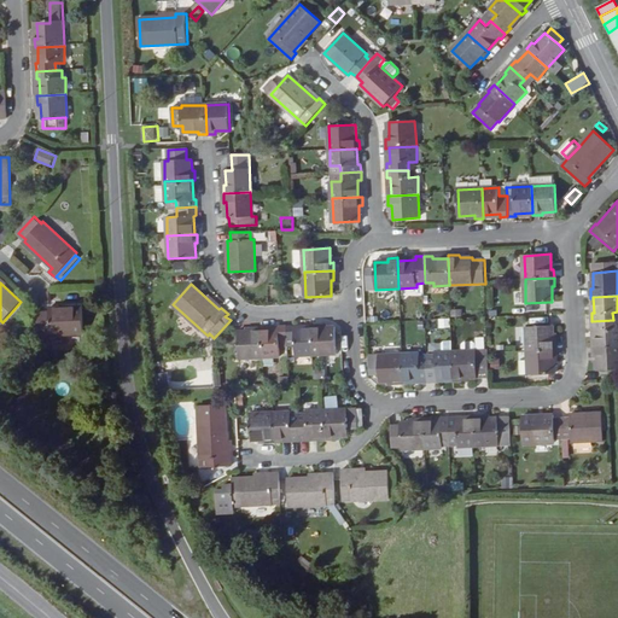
[(85,334),(83,307),(50,308),(50,312),(36,313),(38,332),(51,332),(51,336),(85,334)]
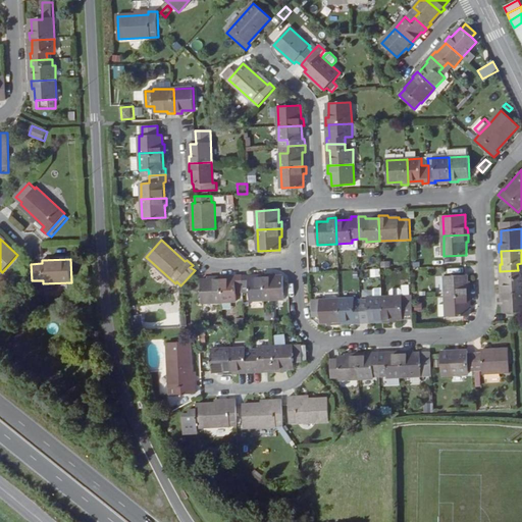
[(521,276),(518,276),(518,270),(500,271),(500,279),(503,279),(503,293),(521,292),(521,276)]
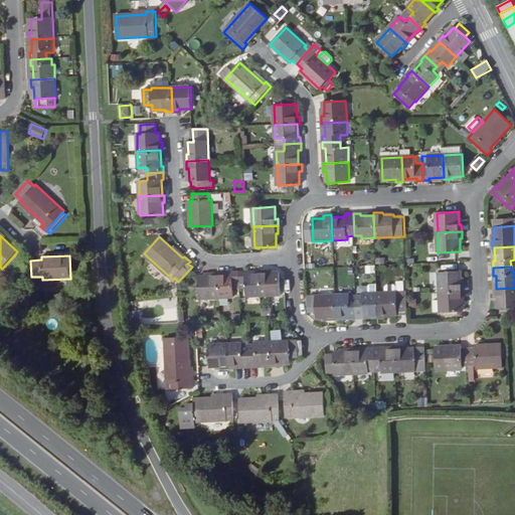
[(260,271),(260,274),(261,296),(281,295),(280,273),(267,274),(267,271),(260,271)]
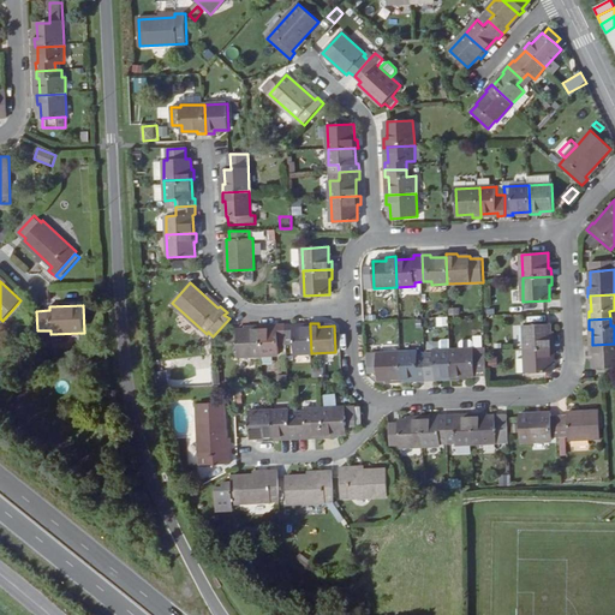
[(275,326),(275,328),(261,329),(262,356),(278,354),(278,346),(285,346),(284,324),(275,326)]
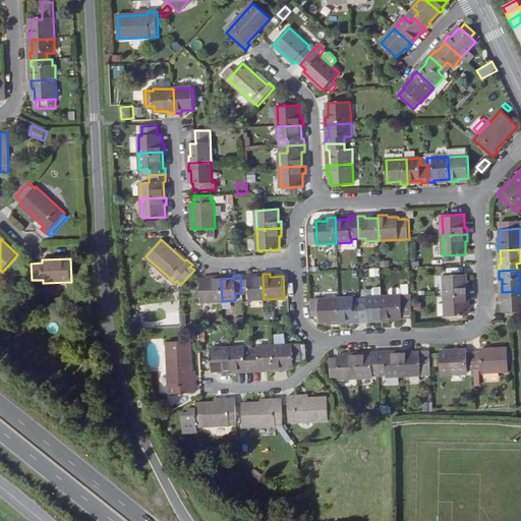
[(248,275),(240,275),(241,293),(248,292),(249,300),(264,299),(263,277),(248,278),(248,275)]
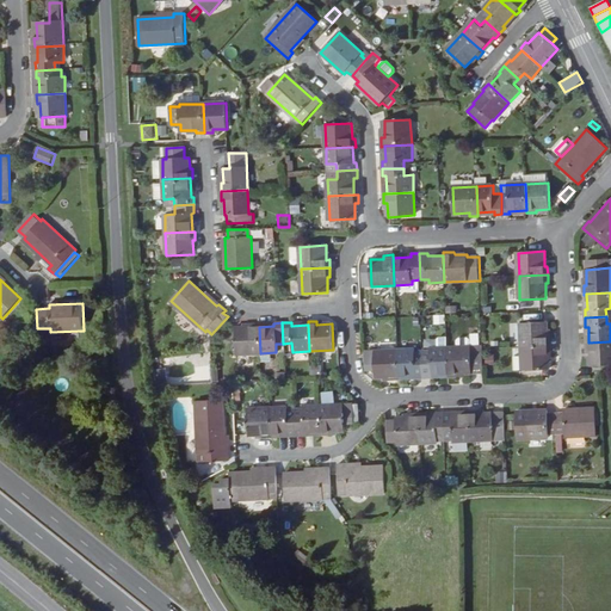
[(522,347),(551,346),(550,339),(548,339),(547,322),(520,323),(522,347)]
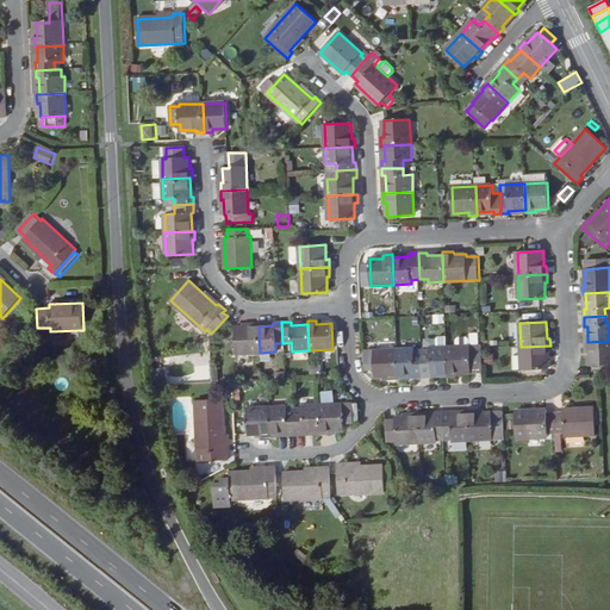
[(260,353),(259,327),(259,323),(248,324),(248,327),(235,328),(236,354),(260,353)]
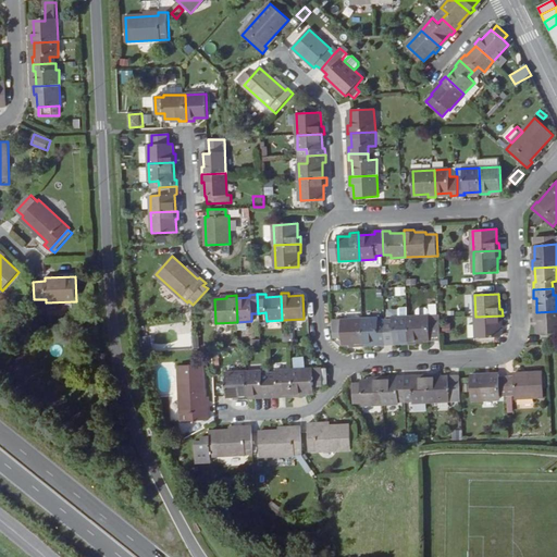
[(556,311),(536,312),(534,312),(534,321),(537,321),(537,334),(556,332),(556,311)]
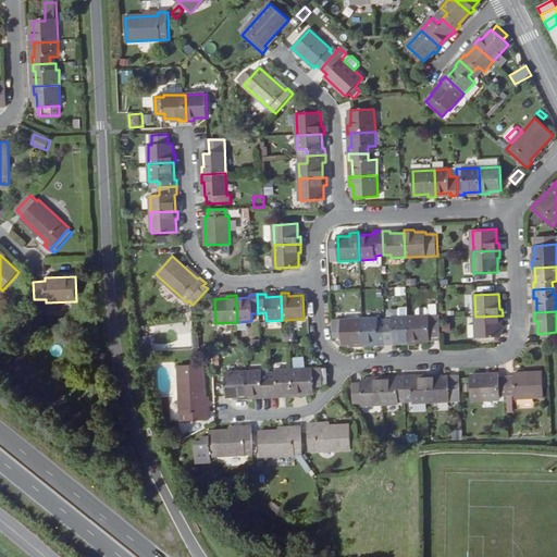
[(442,339),(441,319),(441,316),(407,317),(408,341),(408,344),(417,343),(417,341),(442,339)]
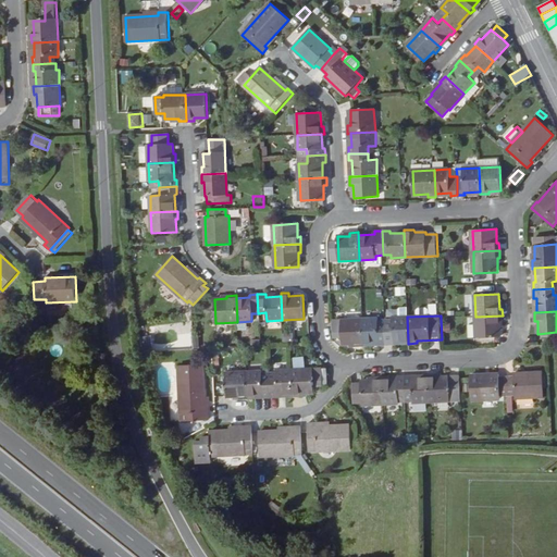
[(477,338),(500,336),(500,323),(503,323),(503,316),(475,317),(477,338)]
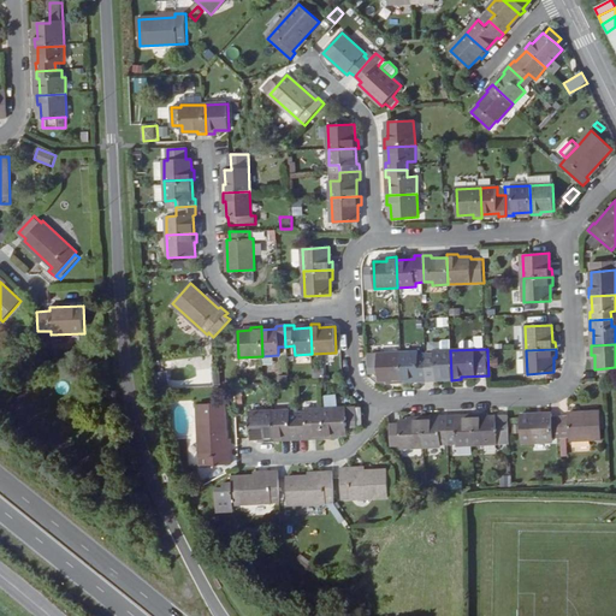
[(427,360),(428,381),(434,381),(434,378),(451,377),(450,350),(433,350),(433,360),(427,360)]
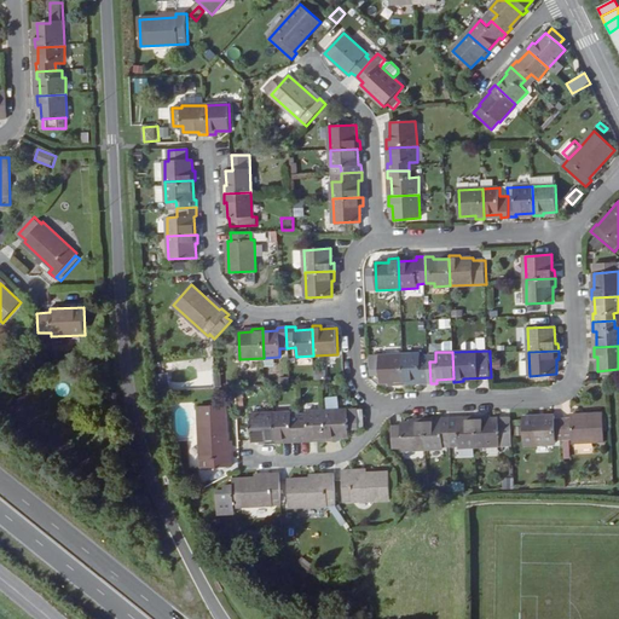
[(404,385),(404,381),(403,354),(380,356),(381,383),(393,382),(393,386),(404,385)]
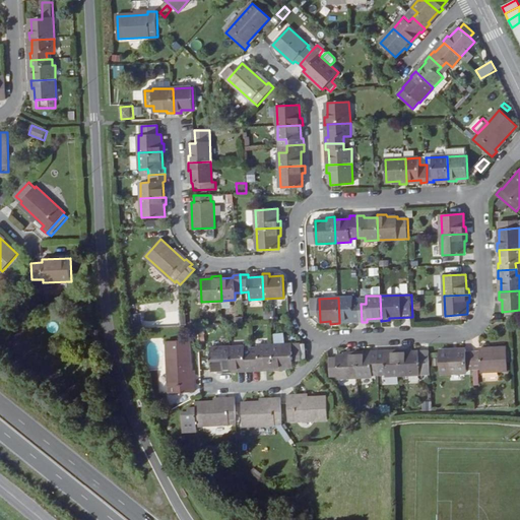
[(338,298),(339,320),(354,319),(354,323),(362,322),(361,304),(353,304),(353,298),(338,298)]
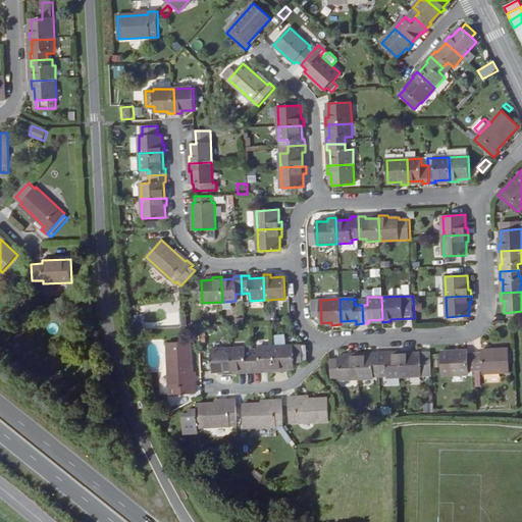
[(140,315),(132,317),(134,326),(141,325),(140,315)]
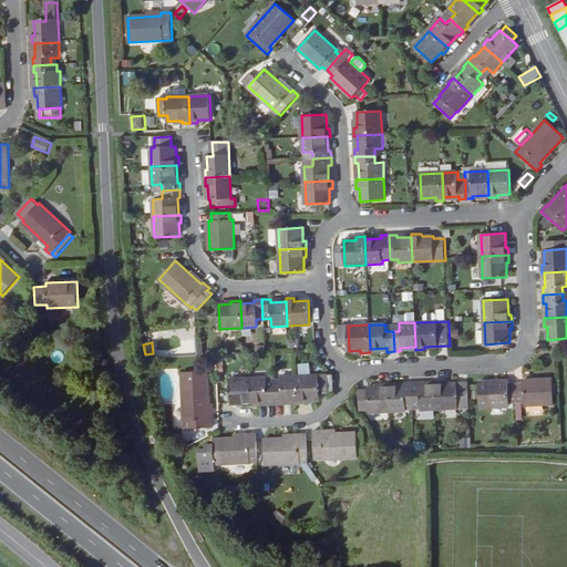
[(209,419),(208,371),(183,372),(185,429),(213,428),(213,420),(209,419)]
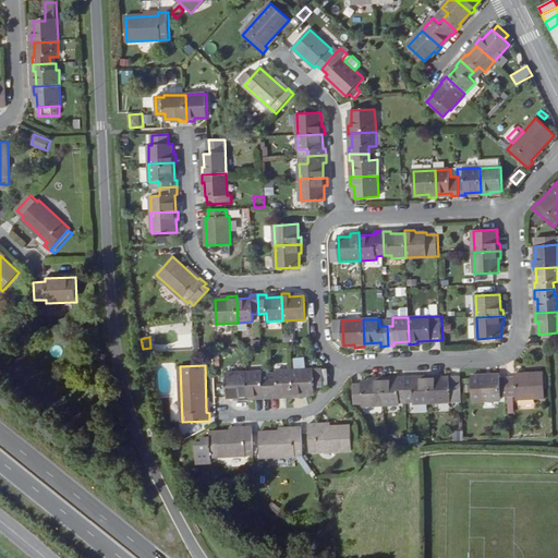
[(293,371),(294,395),(294,397),(302,397),(302,393),(315,393),(315,387),(324,386),(323,368),(293,371)]
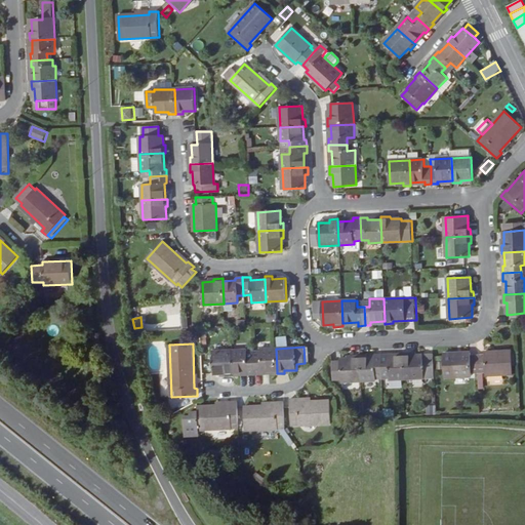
[(263,371),(277,371),(276,349),(260,349),(261,357),(254,358),(255,374),(263,374),(263,371)]
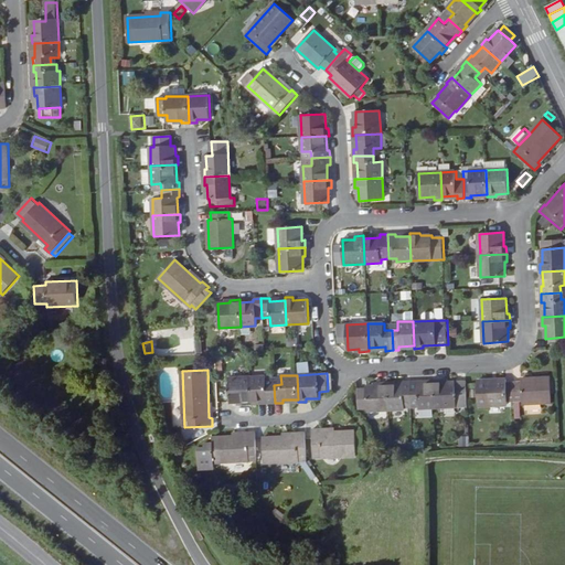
[(252,405),(252,402),(251,376),(228,377),(230,402),(245,402),(245,404),(252,405)]
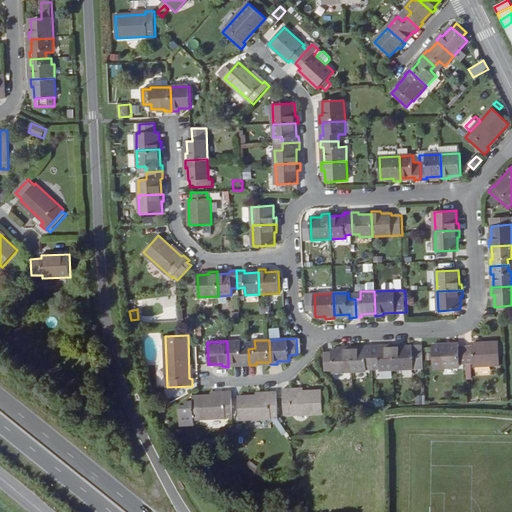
[(248,349),(242,349),(241,341),(227,341),(228,364),(242,363),(243,365),(249,365),(248,349)]
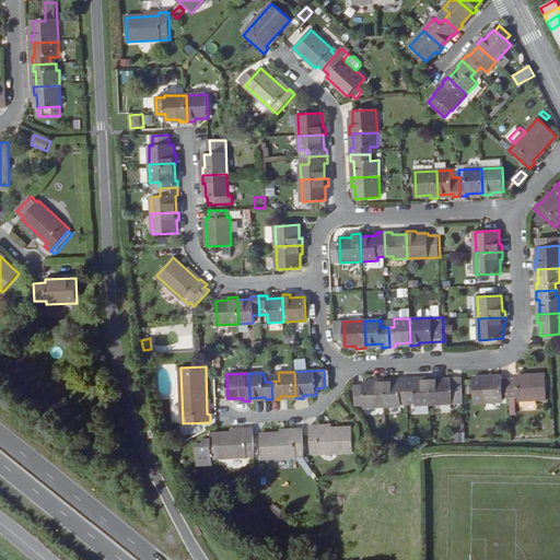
[(517,378),(510,380),(511,398),(518,398),(518,400),(547,399),(546,374),(517,376),(517,378)]
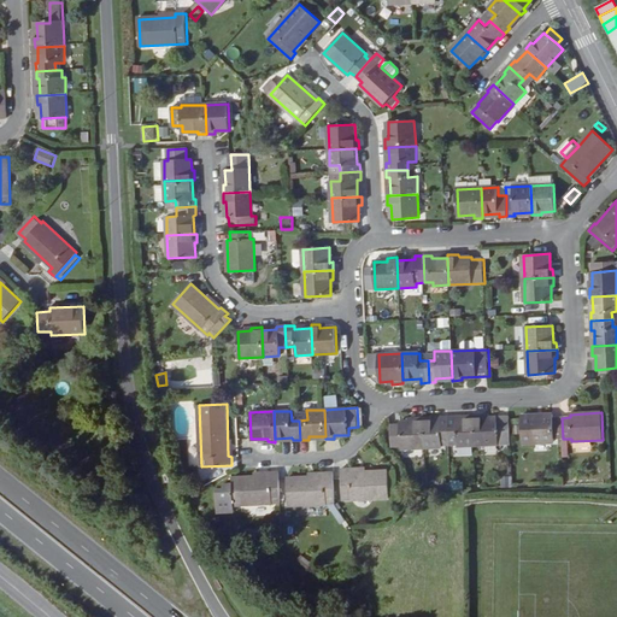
[(474,415),(474,418),(475,446),(511,445),(510,417),(485,418),(483,415),(474,415)]
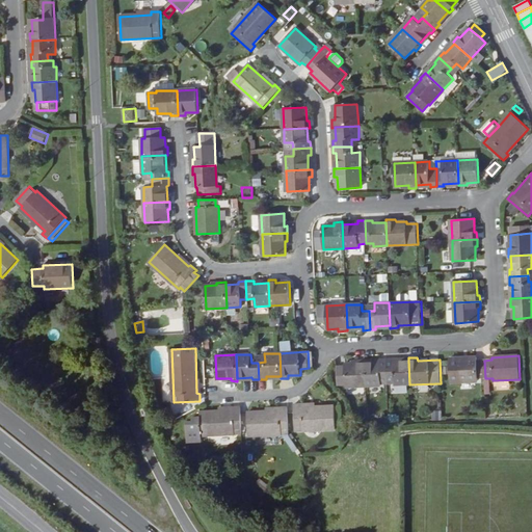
[(485,378),(484,361),(477,361),(477,357),(449,360),(451,382),(478,381),(478,379),(485,378)]
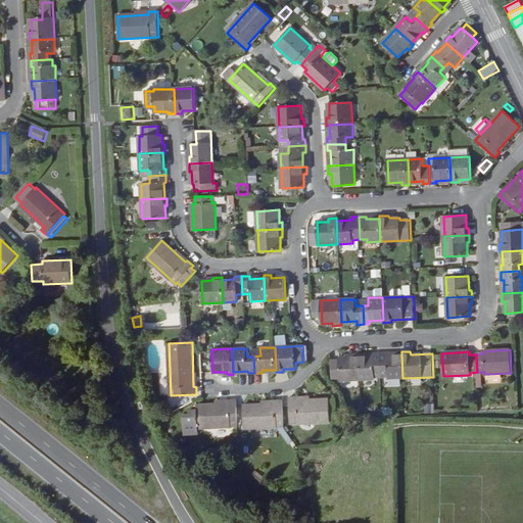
[(374,372),(380,372),(380,352),(372,352),(372,355),(360,357),(361,380),(374,379),(374,372)]
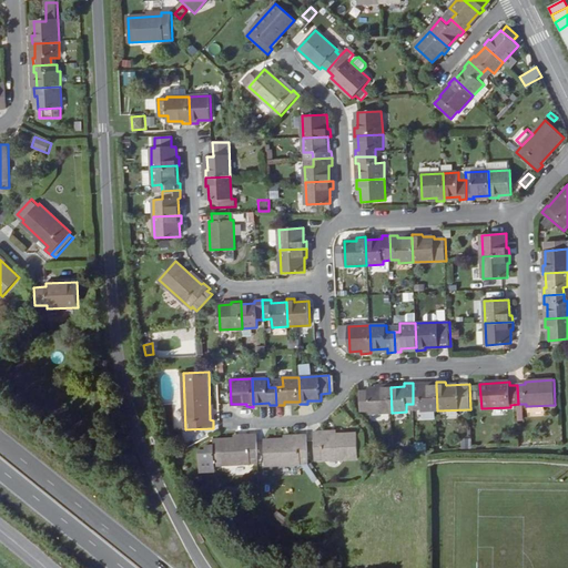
[(422,412),(437,411),(436,385),(421,386),(421,383),(413,383),(413,404),(422,404),(422,412)]
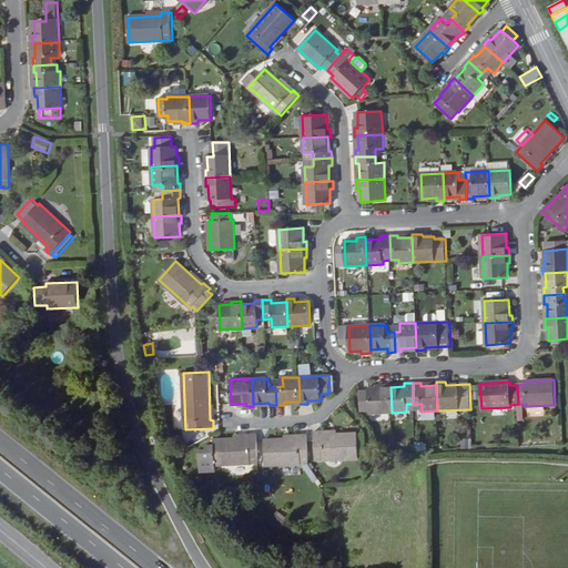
[(392,413),(391,387),(391,384),(382,384),(383,387),(368,388),(368,391),(359,391),(361,412),(369,412),(369,414),(392,413)]
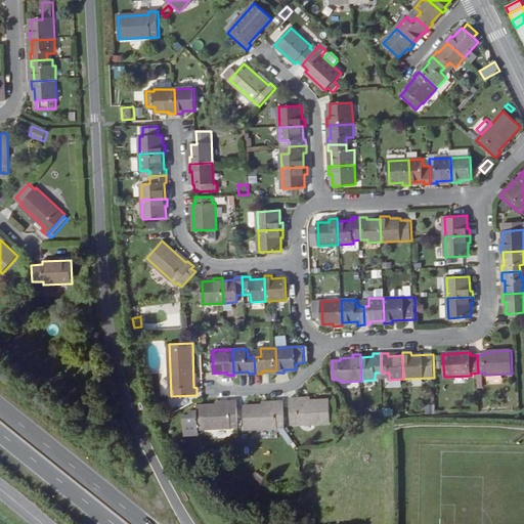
[(291,424),(331,423),(330,401),(298,402),(298,399),(290,399),(291,424)]
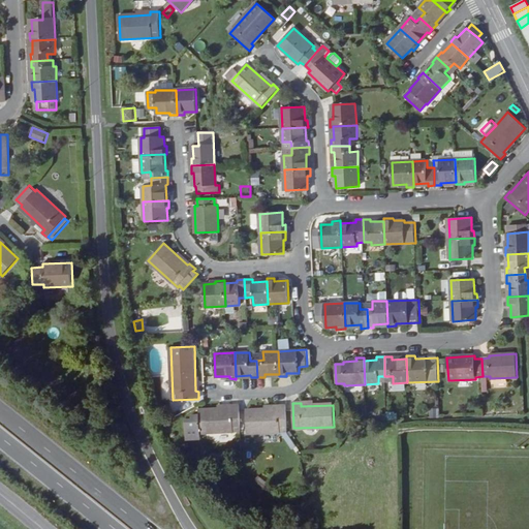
[(241,431),(240,405),(231,406),(231,408),(199,409),(199,415),(192,415),(192,419),(185,419),(186,438),(200,438),(200,432),(241,431)]
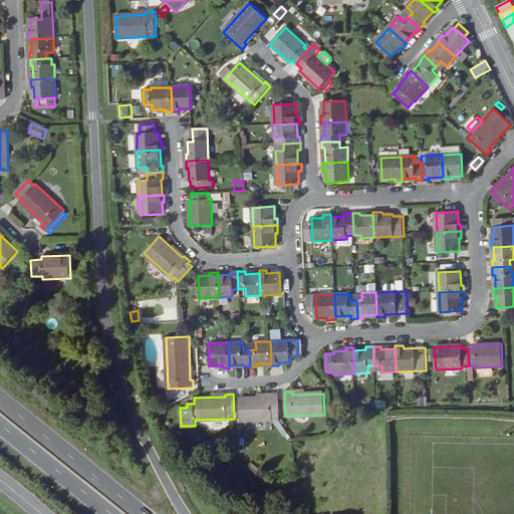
[(240,421),(279,420),(278,395),(270,395),(271,398),(239,399),(240,421)]
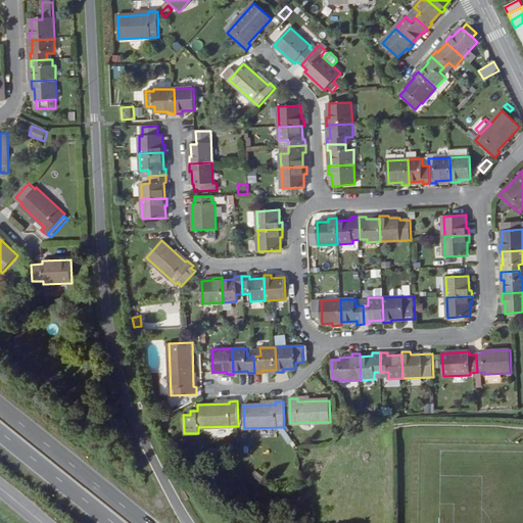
[(390,407),(381,409),(383,416),(392,414),(390,407)]
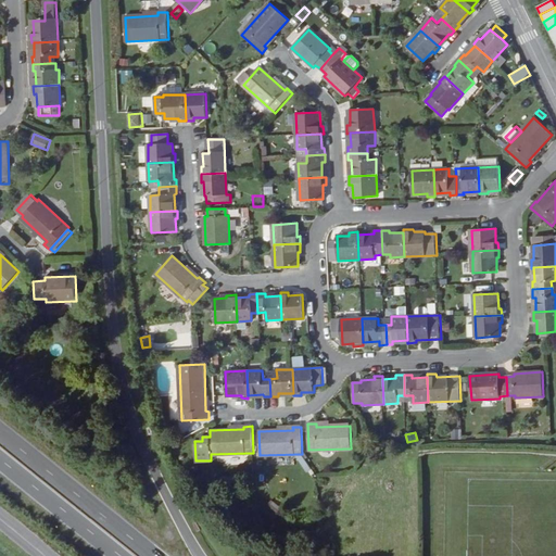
[(272,500),(267,505),(277,513),(281,508),(272,500)]
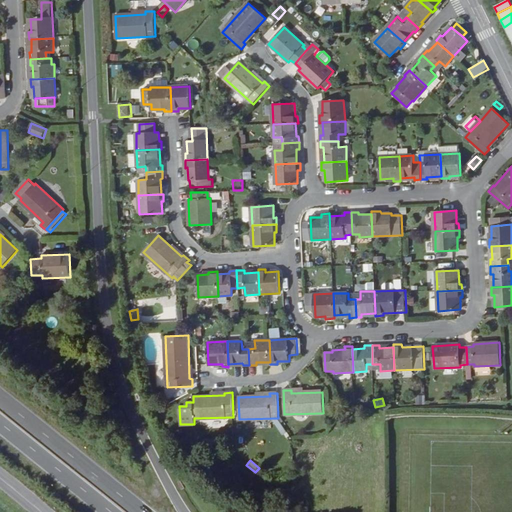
[(185,488),(180,480),(177,482),(181,490),(185,488)]
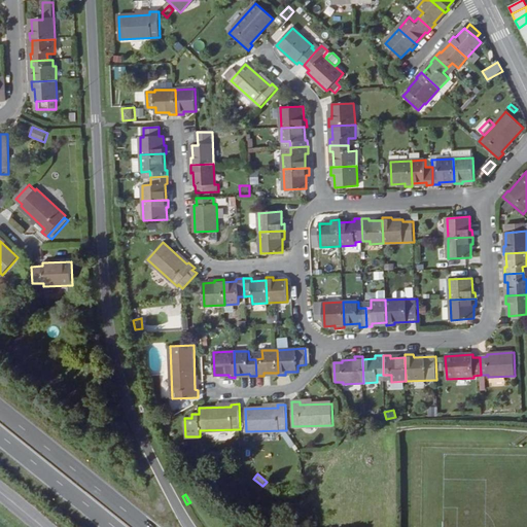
All buildings are outlined.
